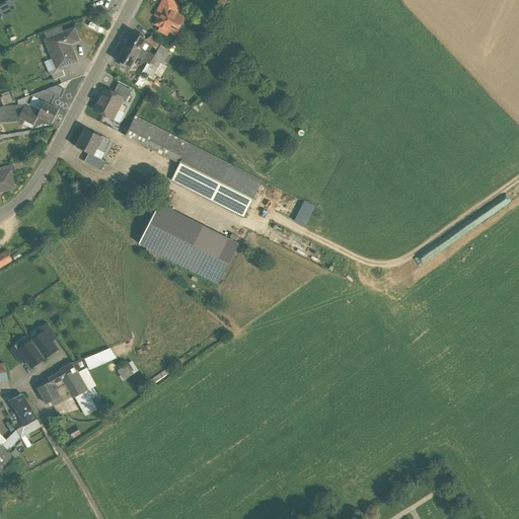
[(10,7),(14,5),(10,0),(6,0),(0,3),(0,12),(3,18),(12,13),(10,7)]
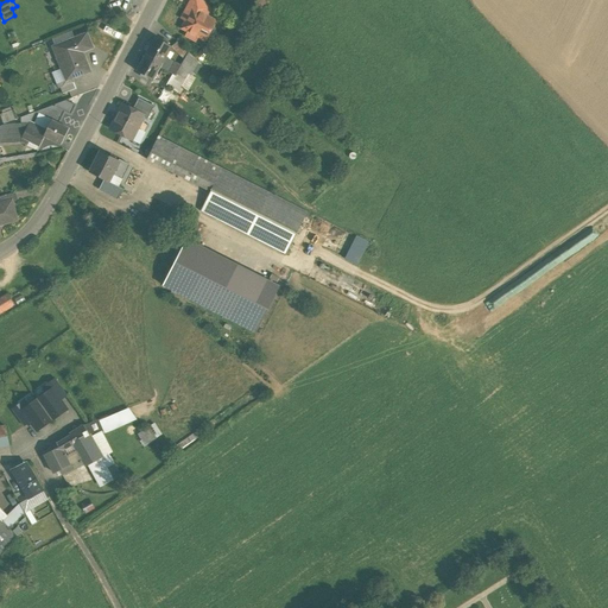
[(201,0),(192,0),(183,19),(187,21),(192,10),(200,13),(206,4),(201,0)]
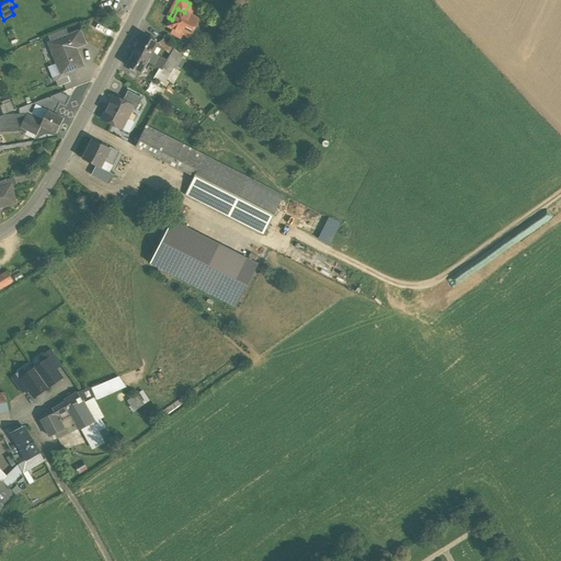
[(195,9),(190,3),(184,12),(191,15),(195,9)]
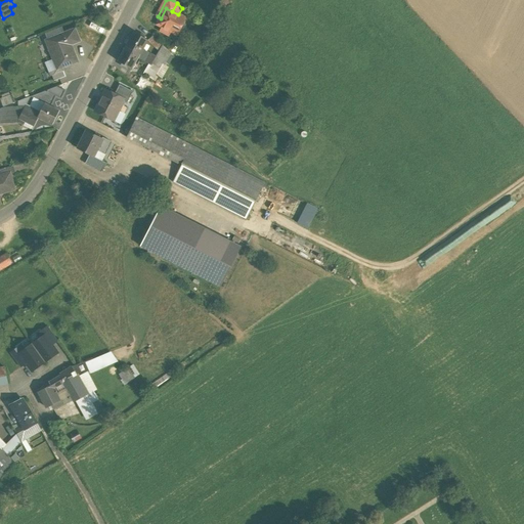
[(172,11),(166,8),(161,18),(157,25),(163,28),(162,30),(169,34),(170,33),(176,36),(185,18),(178,14),(172,11)]
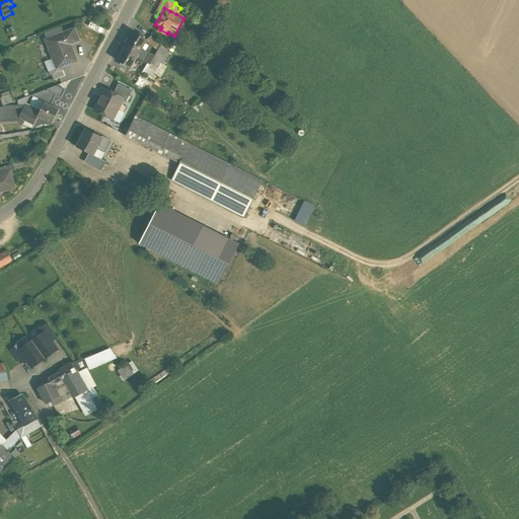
[(75,28),(45,40),(57,69),(78,61),(70,43),(79,39),(75,28)]
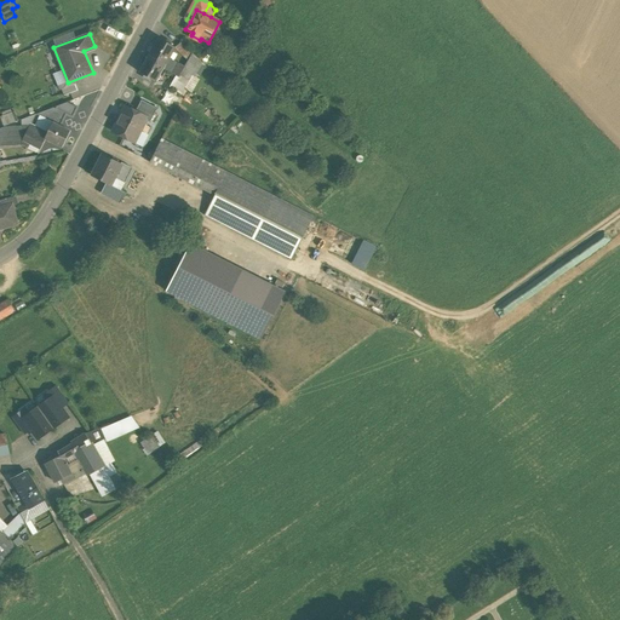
[(166,42),(160,39),(149,56),(166,65),(170,59),(176,49),(170,45),(166,42)]
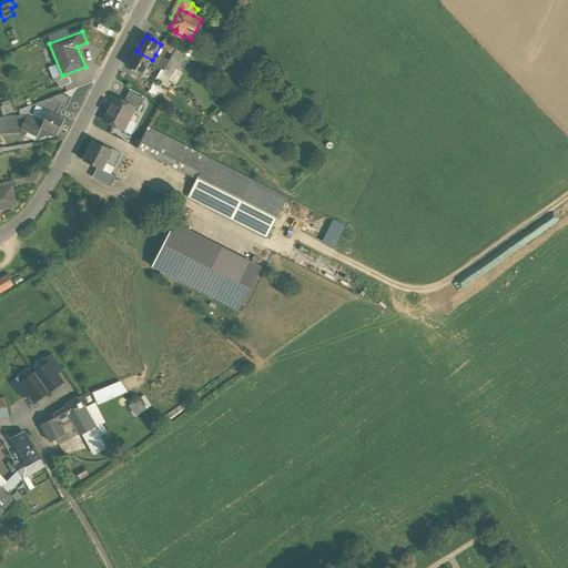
[(186,58),(178,50),(173,58),(182,63),(186,58)]
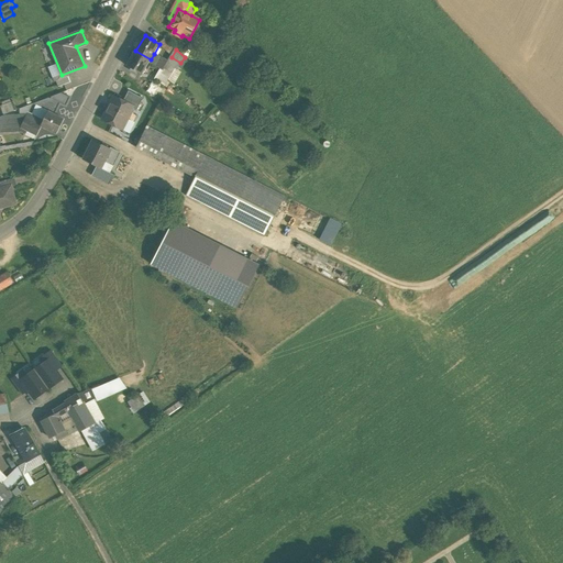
[(151,59),(135,51),(127,66),(142,75),(148,63),(151,59)]
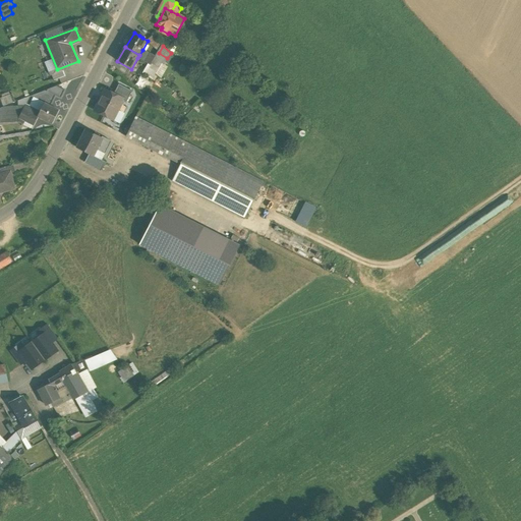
[(149,53),(142,50),(139,55),(137,58),(148,64),(151,66),(155,59),(148,54),(149,53)]
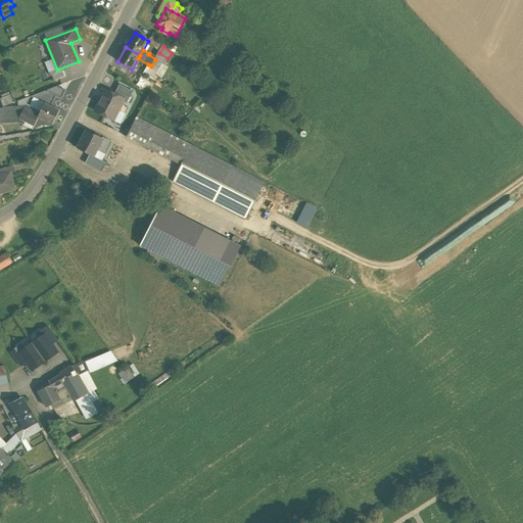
[(168,58),(159,53),(155,59),(151,66),(149,68),(156,73),(161,64),(162,65),(164,62),(164,63),(168,58)]
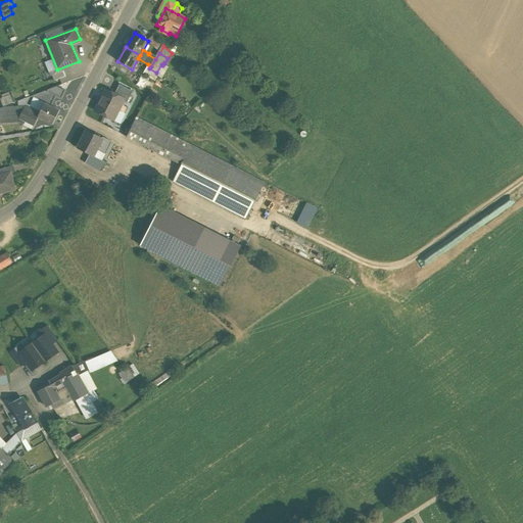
[(151,66),(148,64),(143,75),(151,80),(156,73),(149,68),(151,66)]
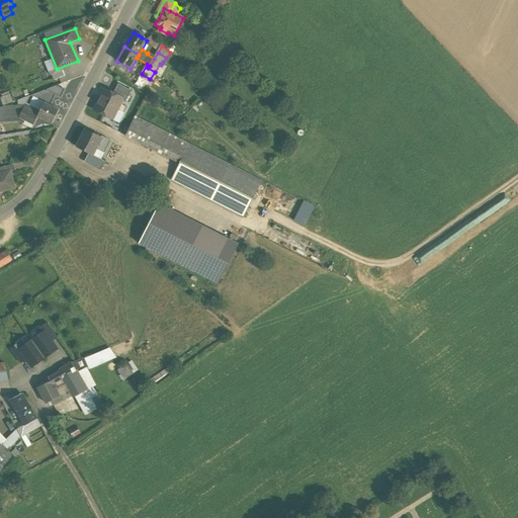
[(63,70),(52,74),(54,81),(65,76),(63,70)]
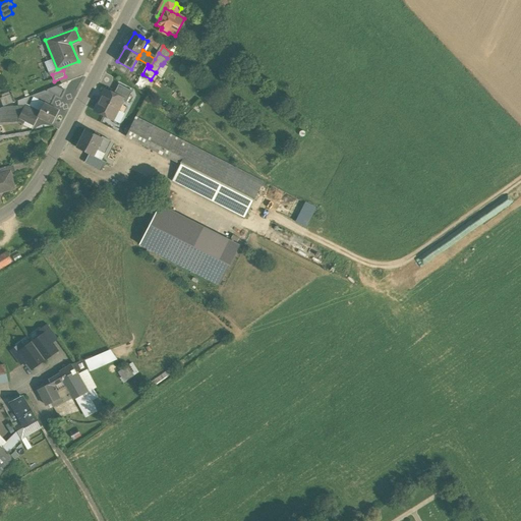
[(132,92),(118,84),(116,91),(129,98),(132,92)]
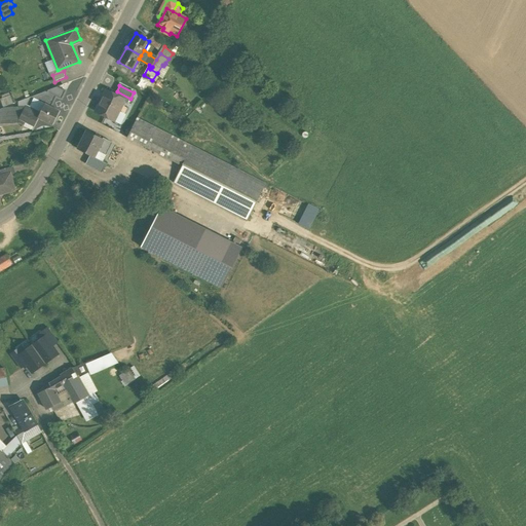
[(58,87),(31,98),(40,102),(41,99),(52,105),(57,97),(62,100),(66,91),(58,87)]
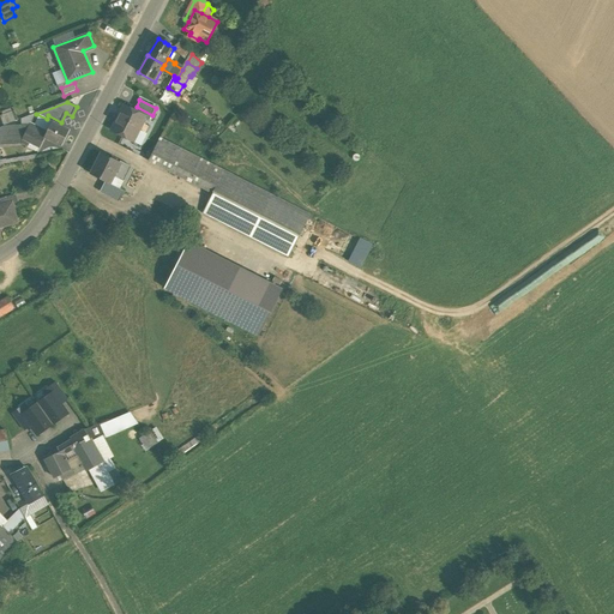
[(134,110),(125,106),(113,131),(124,136),(125,132),(134,137),(138,128),(140,130),(146,118),(150,120),(152,115),(137,107),(134,110)]
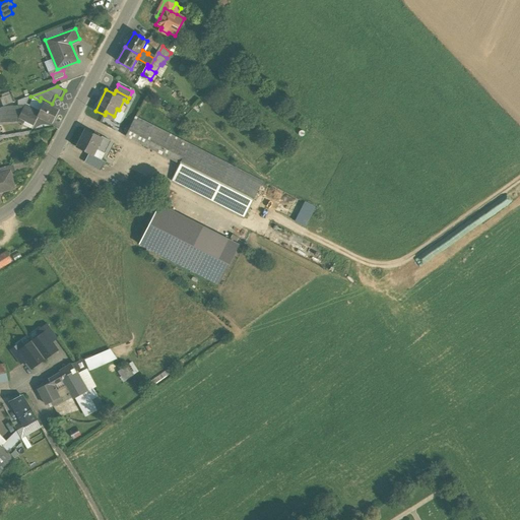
[(0,98),(0,100),(3,107),(14,103),(11,93),(0,98)]
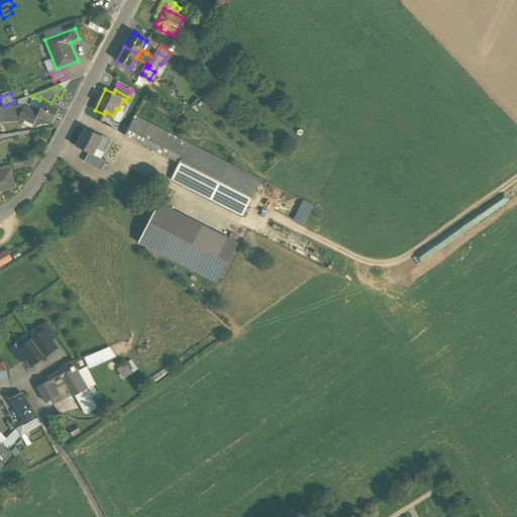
[(59,110),(44,103),(37,115),(37,116),(52,123),(59,110)]
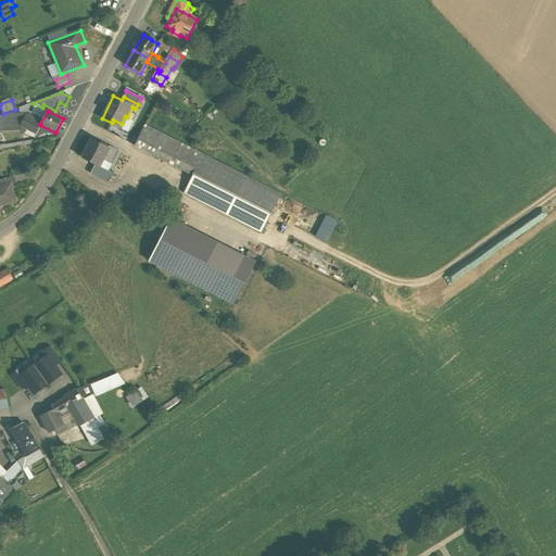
[(26,129),(21,126),(25,116),(27,113),(3,115),(0,115),(0,131),(20,130),(25,133),(26,129)]
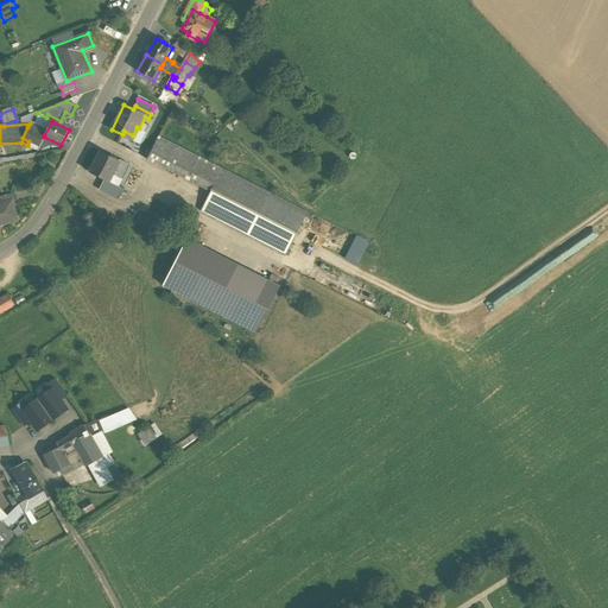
[(44,135),(27,127),(23,138),(29,141),(39,147),(44,137),(44,135)]
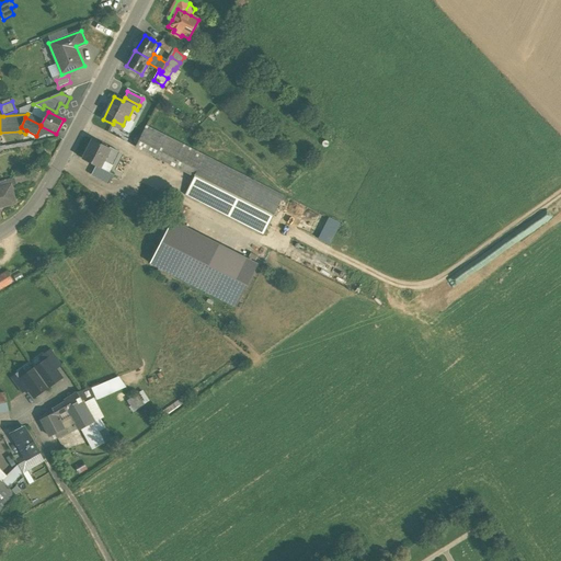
[(283,195),(147,126),(136,147),(195,178),(185,195),(263,235),(283,195)]
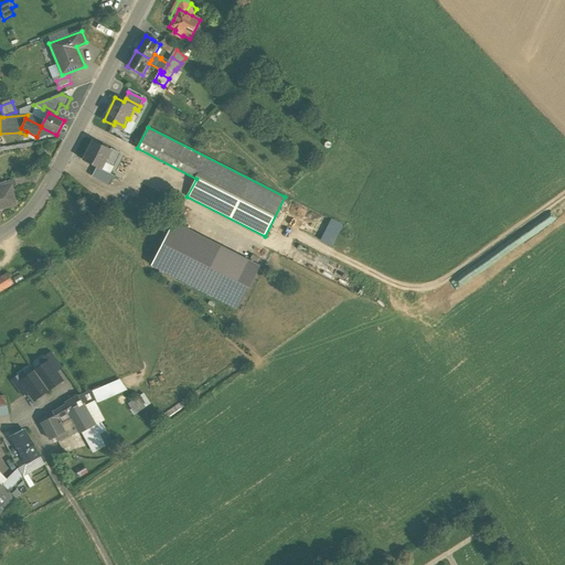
[(112,150),(93,140),(83,160),(97,167),(110,174),(120,155),(112,150)]
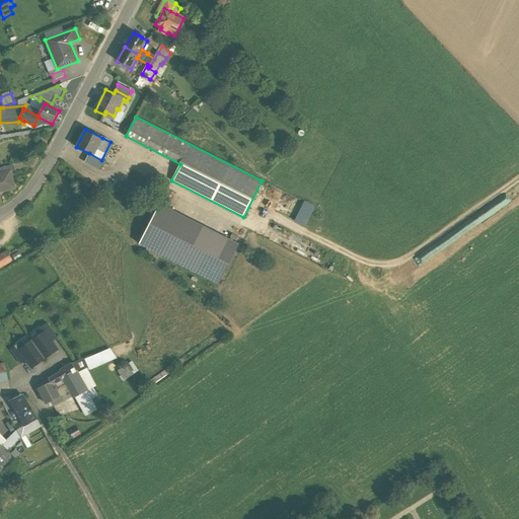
[(101,160),(89,153),(85,161),(101,170),(105,162),(101,160)]
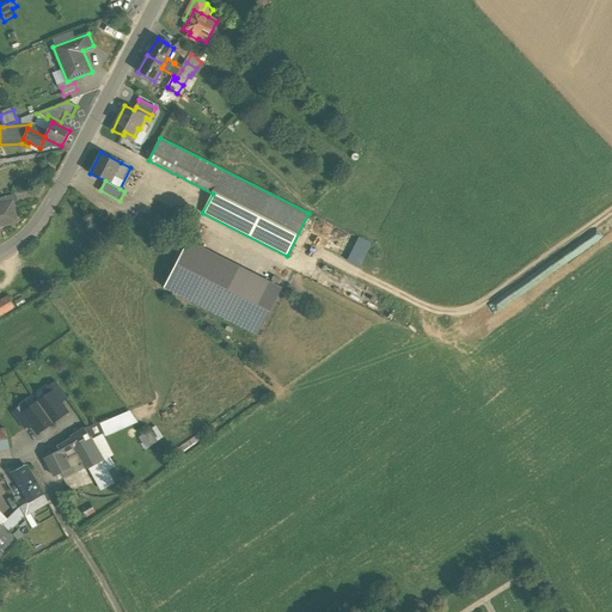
[(14,194),(0,197),(0,204),(0,206),(13,202),(17,201),(14,194)]
